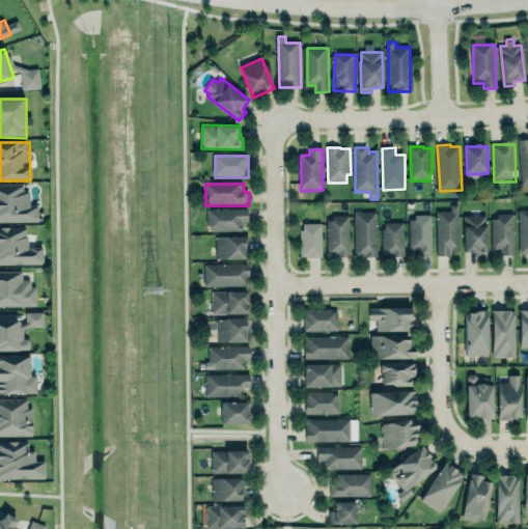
[(29,186),(0,186),(0,224),(40,223),(39,207),(29,207),(29,186)]
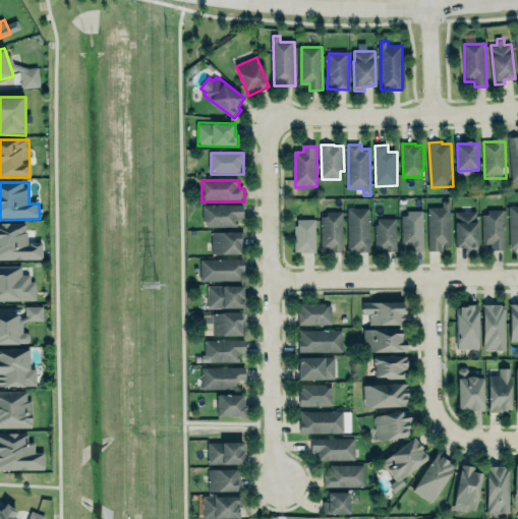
[(429,209),(430,252),(444,252),(444,247),(453,247),(452,203),(444,203),(444,209),(429,209)]
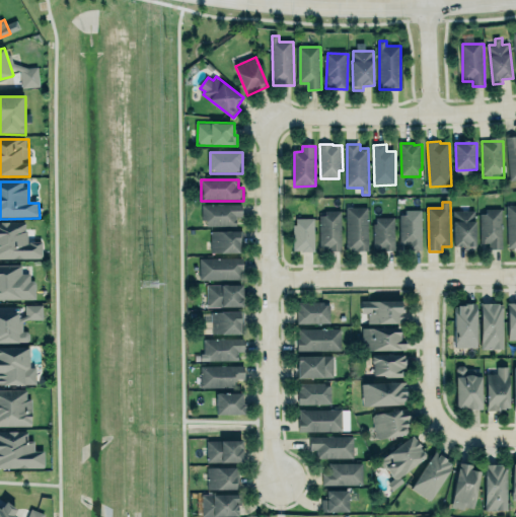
[(204,205),(243,205),(244,218),(238,218),(238,220),(238,226),(209,227),(209,221),(204,221),(204,205)]
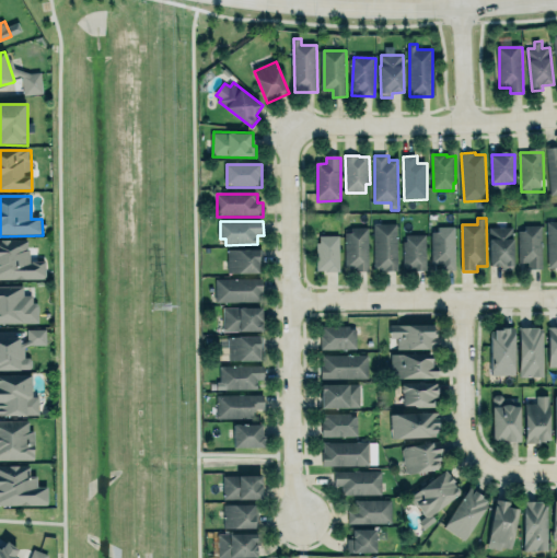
[(399,272),(398,225),(375,225),(375,272),(399,272)]
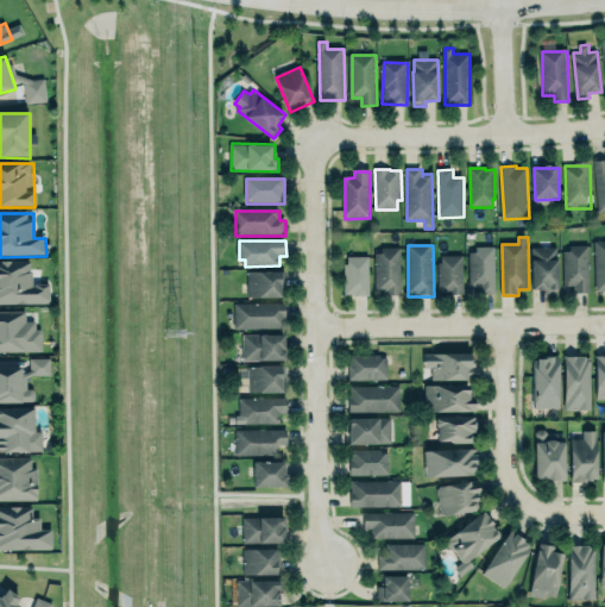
[(386,293),(386,295),(402,296),(401,249),(384,249),(384,254),(376,254),(377,293),(386,293)]
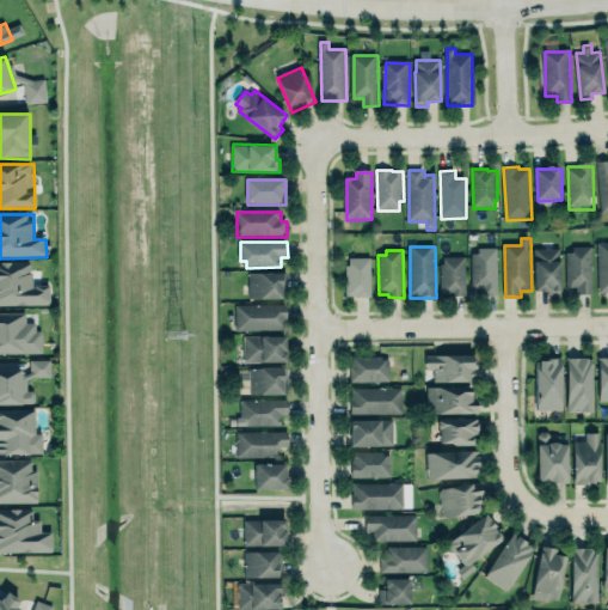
[(536,296),(563,294),(562,250),(535,251),(536,296)]
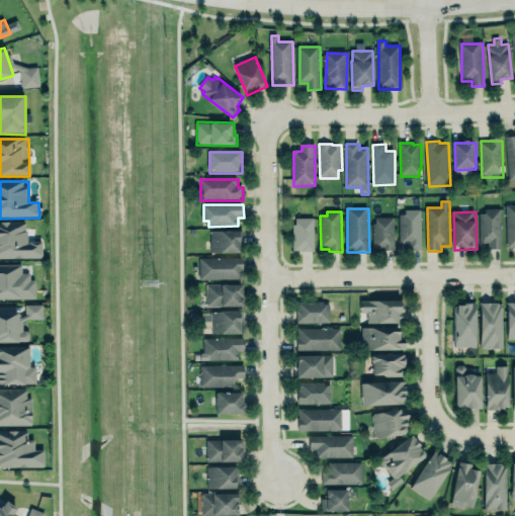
[(481,211),(482,245),(491,245),(491,250),(503,250),(503,211),(481,211)]
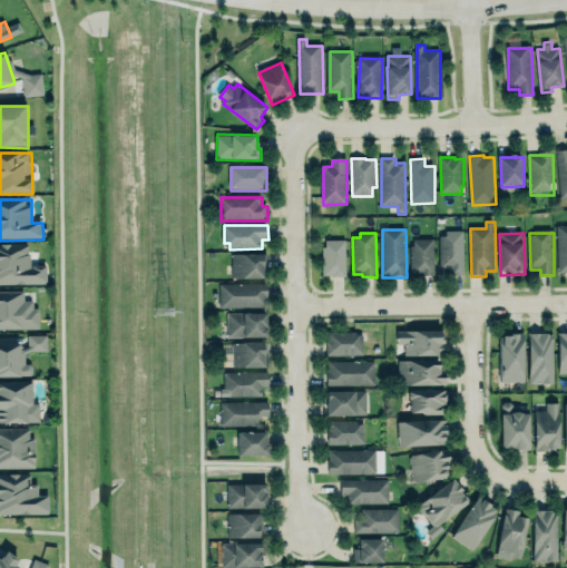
[(441,270),(451,270),(451,276),(466,276),(465,234),(441,234),(441,270)]
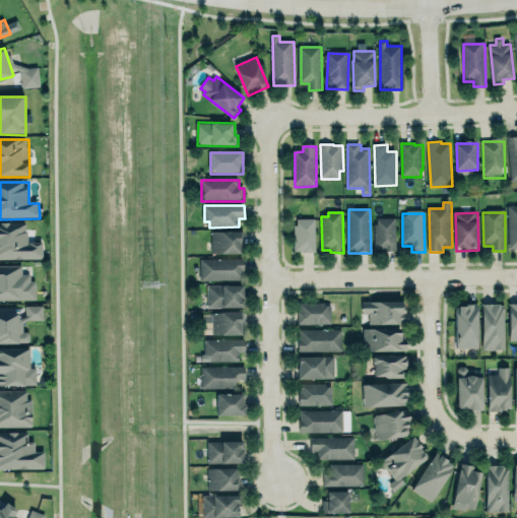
[(376,225),(378,225),(378,218),(396,218),(397,252),(384,252),(384,251),(377,251),(377,249),(376,249),(376,225)]
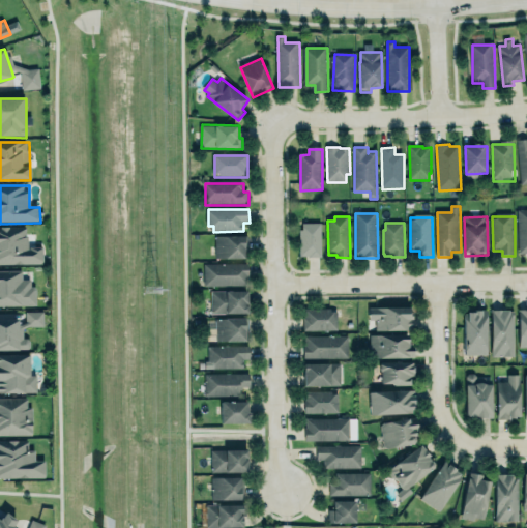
[(303,224),(323,224),(323,258),(311,258),(311,256),(301,256),(301,230),(303,230),(303,224)]
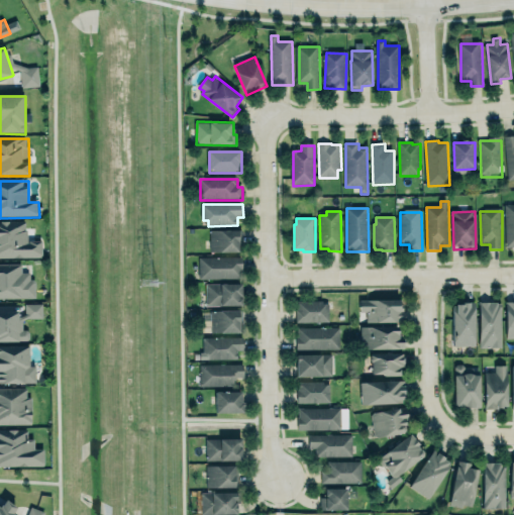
[(0,222),(0,258),(44,258),(43,241),(29,241),(28,222),(0,222)]
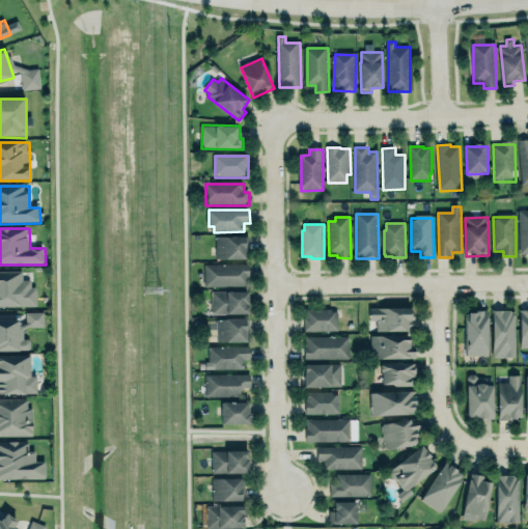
[(218,238),(227,237),(246,237),(250,237),(250,259),(218,259),(218,238)]
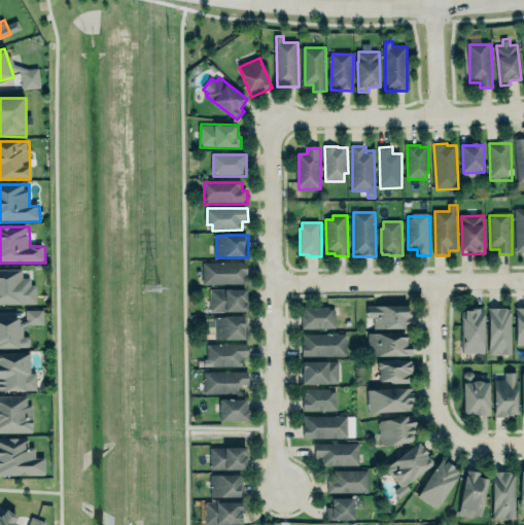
[(205,263),(248,263),(249,276),(248,276),(248,284),(229,284),(229,285),(205,285),(205,263)]
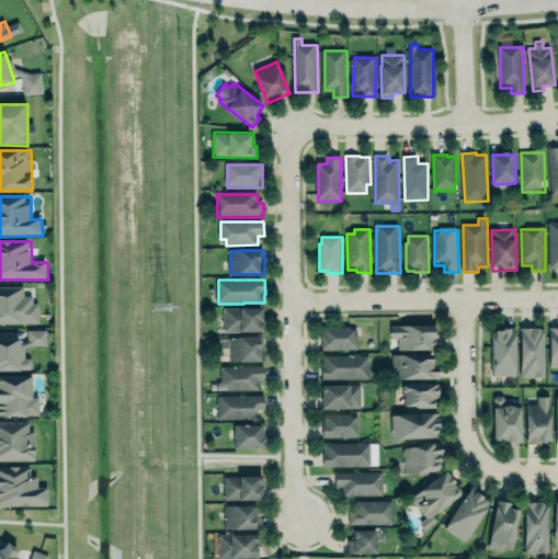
[(40,306),(34,306),(34,297),(24,297),(24,288),(0,288),(0,326),(40,326),(40,306)]
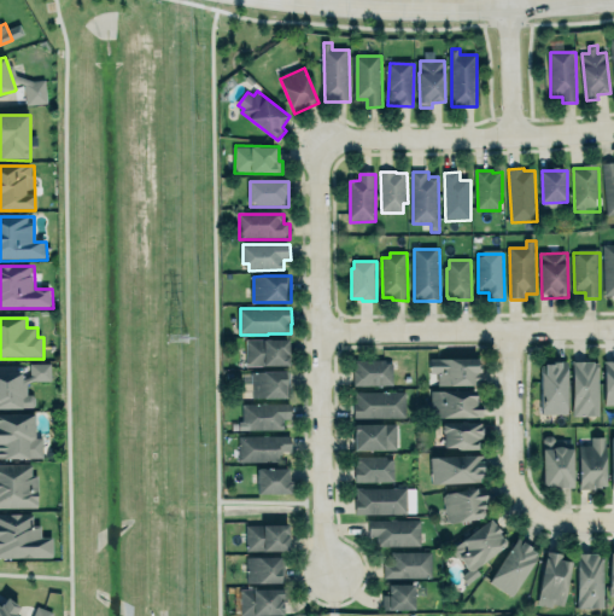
[(290,341),(247,342),(249,368),(291,367),(290,341)]
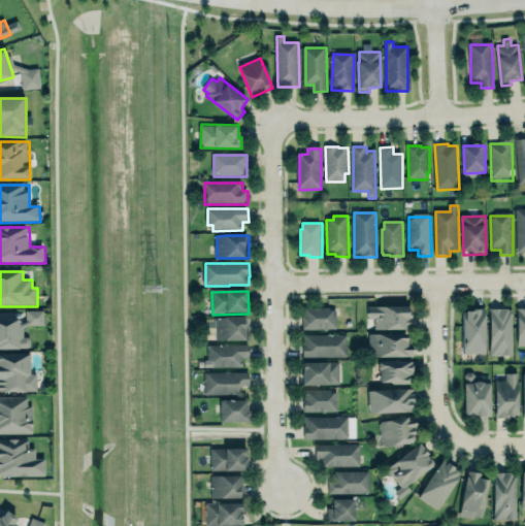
[(408,306),(408,311),(412,311),(412,317),(413,317),(413,327),(412,327),(412,329),(375,330),(375,320),(368,320),(368,307),(408,306)]
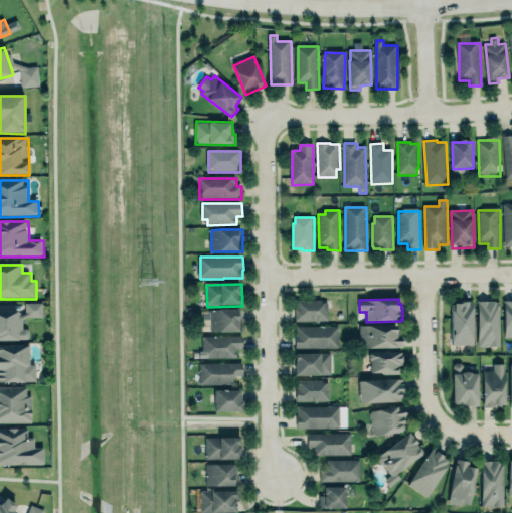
[(297,322),(329,322),(329,302),(297,302),(297,322)]
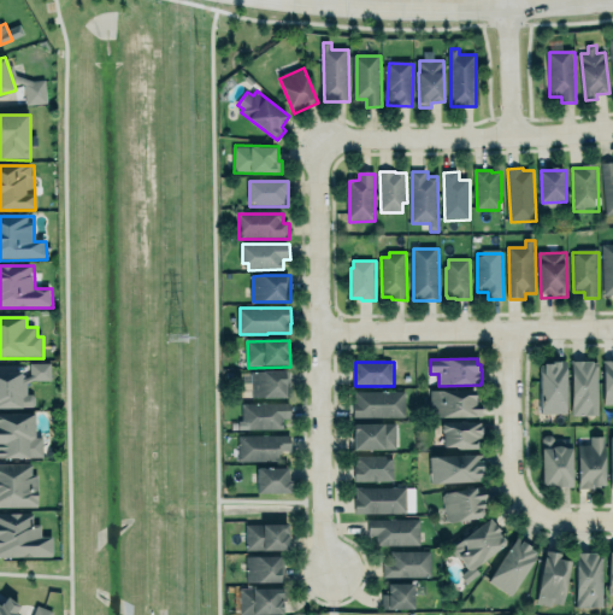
[(573,362),(573,417),(600,416),(599,363),(594,364),(593,362),(573,362)]
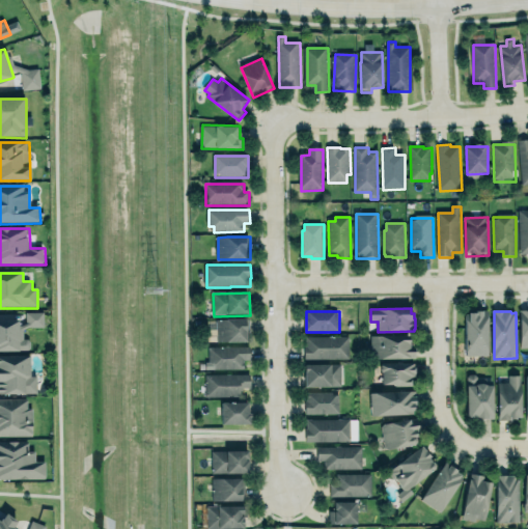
[(0,317),(0,352),(33,352),(32,339),(25,339),(25,330),(31,326),(45,326),(45,313),(29,313),(29,324),(22,326),(22,317),(0,317)]
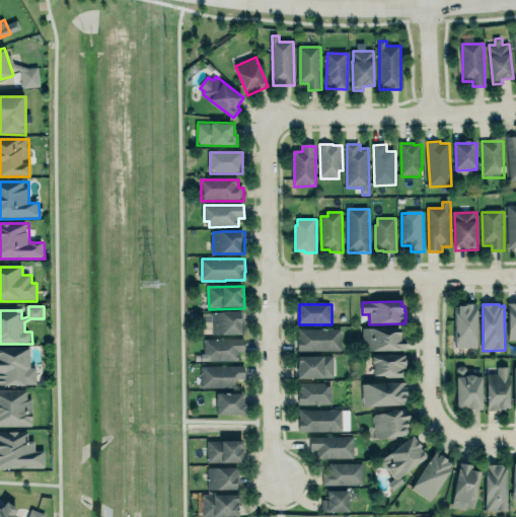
[(456,350),(478,349),(478,306),(456,306),(456,350)]
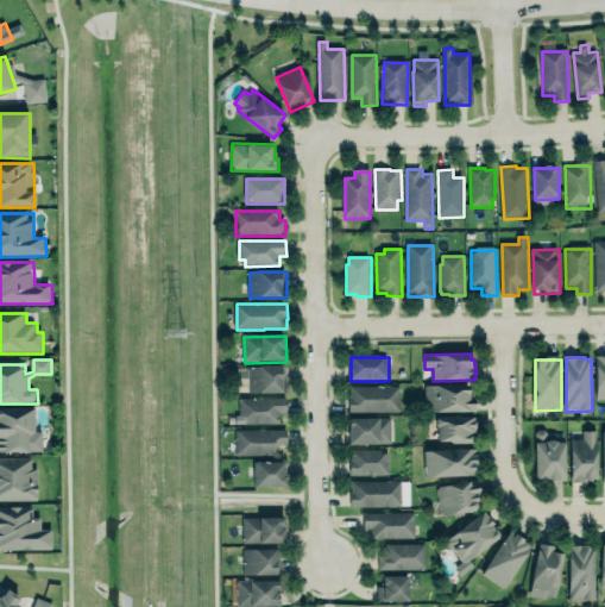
[(250,368),(251,394),(288,393),(287,368),(250,368)]
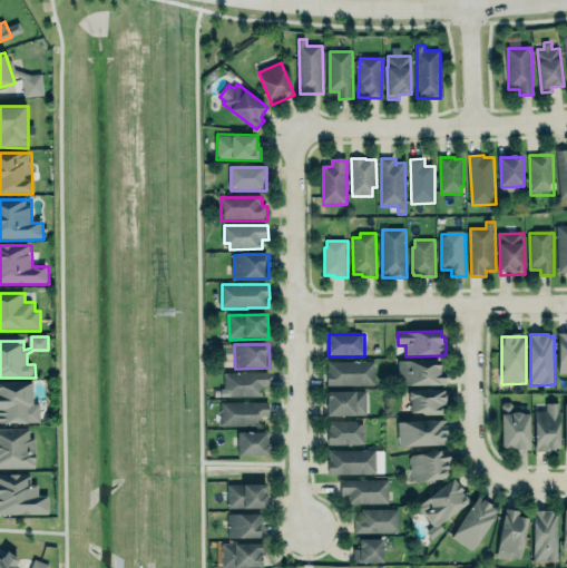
[(441,361),(399,362),(400,387),(447,387),(447,373),(441,373),(441,361)]
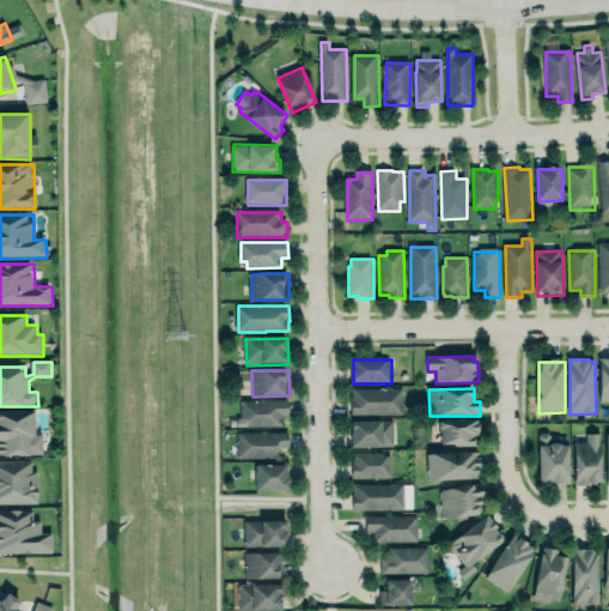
[(354,389),(405,389),(405,416),(353,416),(353,400),(354,400),(354,389)]
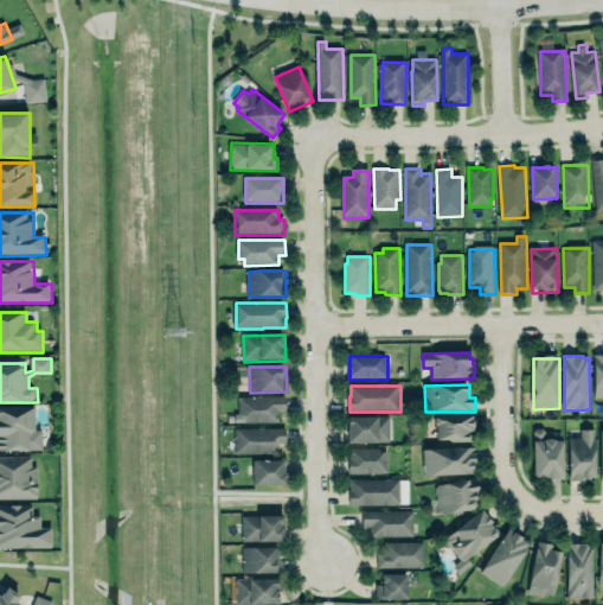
[(239,425),(281,424),(280,413),(288,413),(287,399),(238,399),(239,425)]
